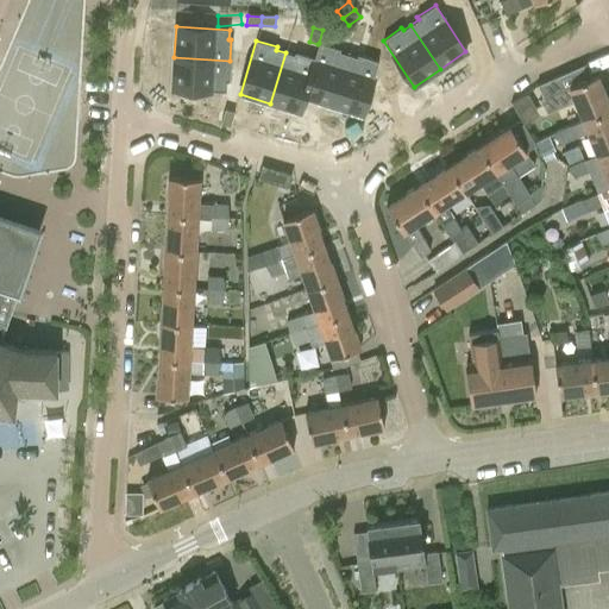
[(315,58),(303,96),(305,96),(332,105),(347,55),(339,52),(339,49),(319,43),(318,44),(314,58),(315,58)]
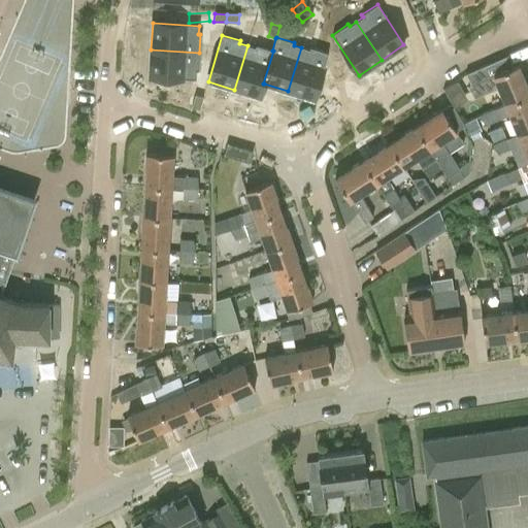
[(248,45),(234,90),(260,97),(264,84),(263,84),(273,51),(272,51),(256,45),(255,47),(248,45)]
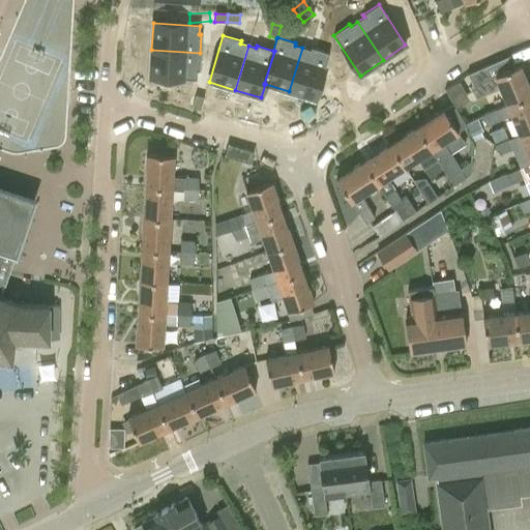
[(302,48),(289,91),(315,99),(329,53),(311,48),(310,50),(302,48)]
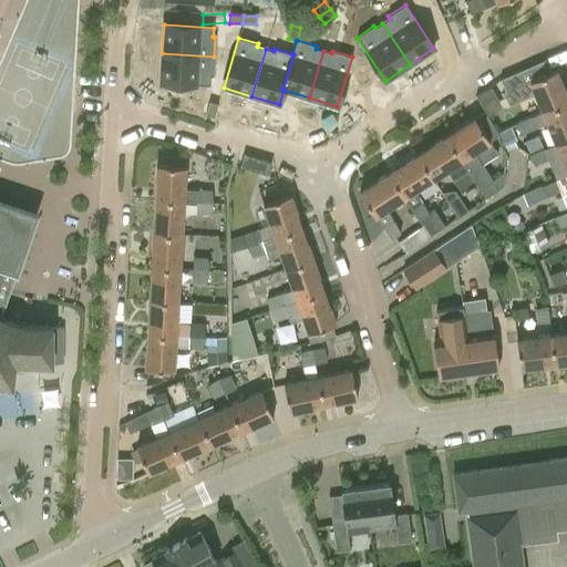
[(162,53),(161,82),(210,85),(210,75),(213,75),(214,57),(162,53)]
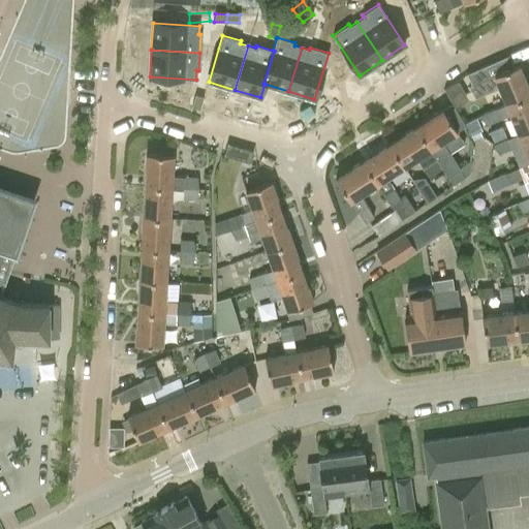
[(504,59),(467,74),(471,84),(468,86),(474,97),(498,87),(505,104),(528,94),(528,90),(519,64),(507,69),(504,59)]
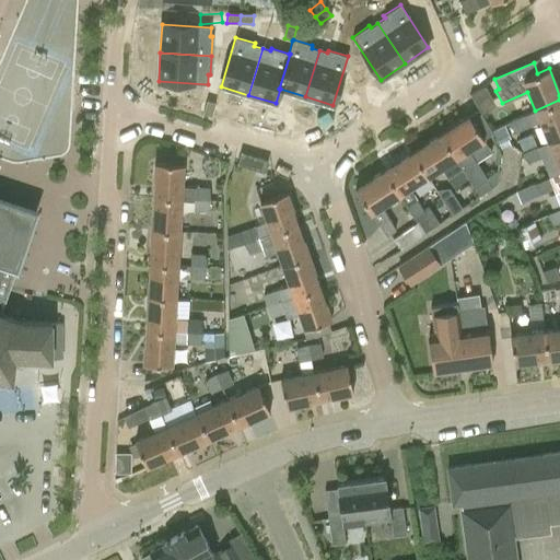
[(559,100),(535,111),(510,120),(515,132),(540,123),(548,142),(559,137),(559,100)]
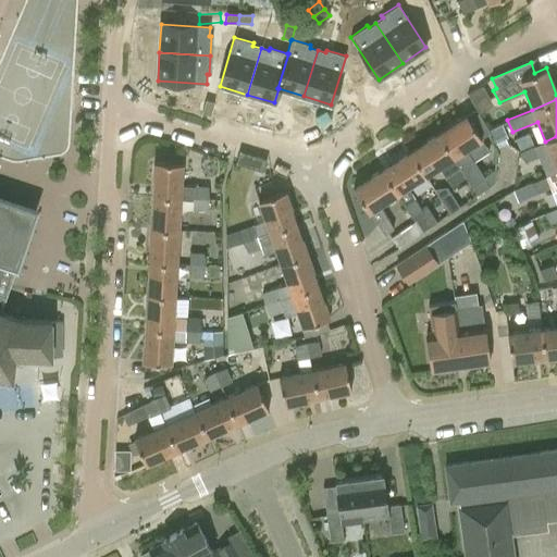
[(206,100),(202,112),(210,115),(214,102),(206,100)]
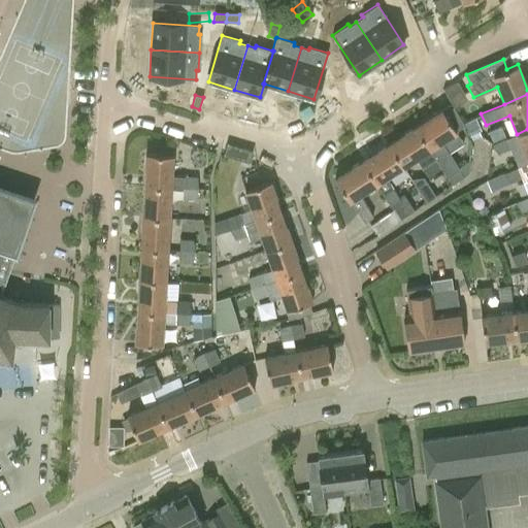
[(441,108),(415,126),(436,160),(453,185),(469,173),(469,161),(459,167),(450,153),(464,143),(441,108)]
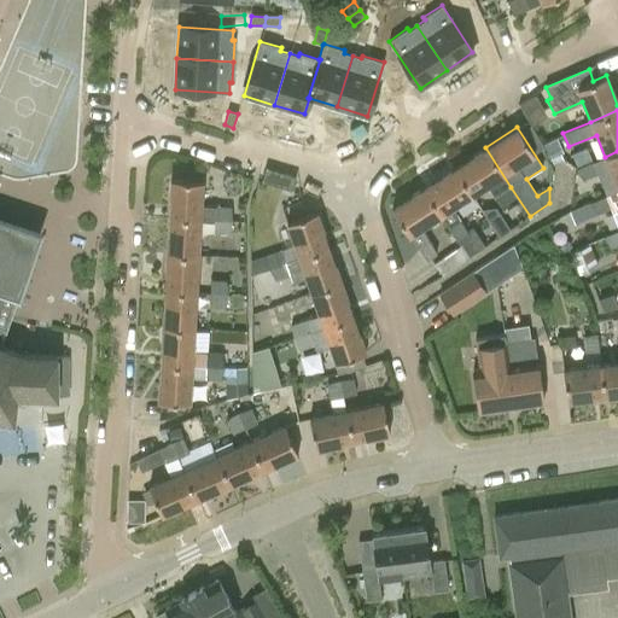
[(471,194),(487,185),(494,197),(511,187),(485,147),(454,168),(471,194)]
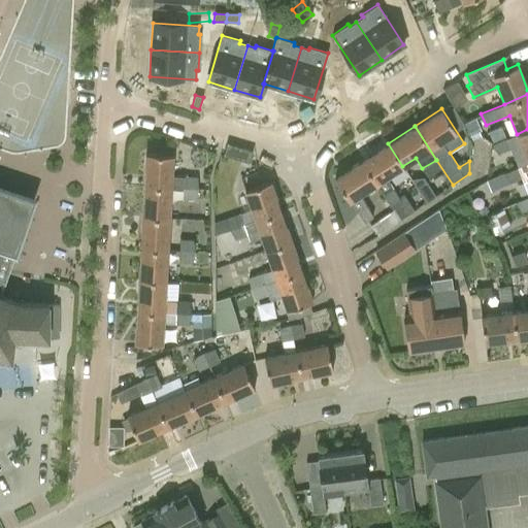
[(527,129),(517,134),(527,160),(527,129)]
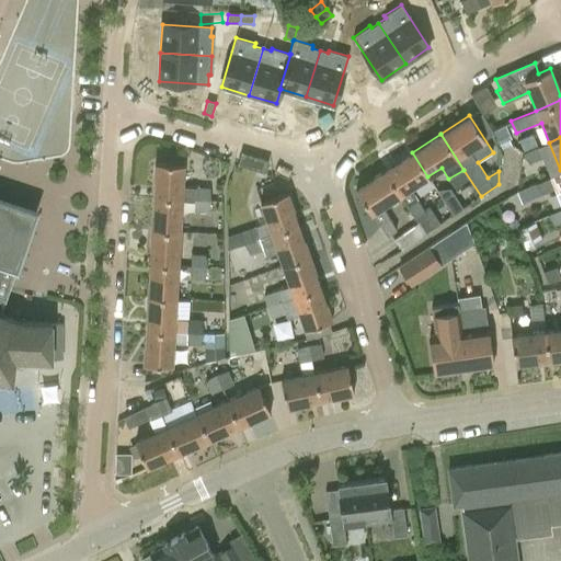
[(537,146),(524,152),(528,163),(542,158),(537,146)]
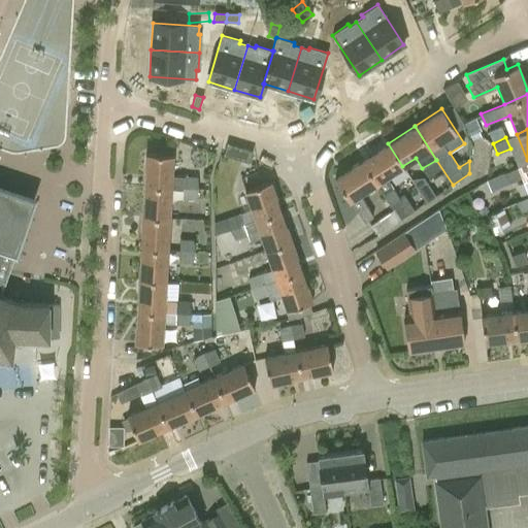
[(375,184),(376,183),(394,209),(393,209),(399,219),(414,209),(403,195),(399,198),(386,177),(402,166),(388,143),(361,161),(375,184)]
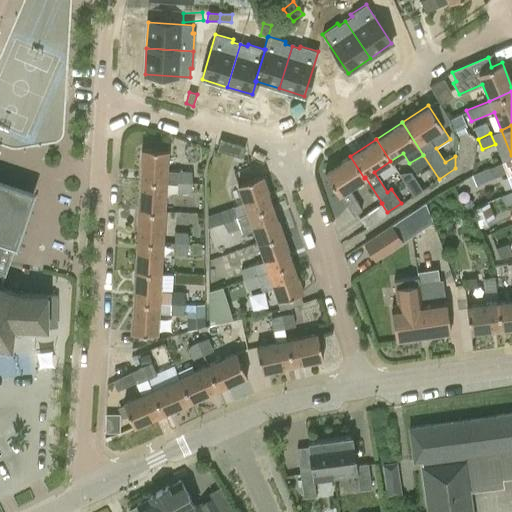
[(141,166),(140,180),(166,181),(178,182),(191,183),(202,183),(203,162),(191,161),(190,171),(166,170),(168,150),(141,148),(140,166),(141,166)]
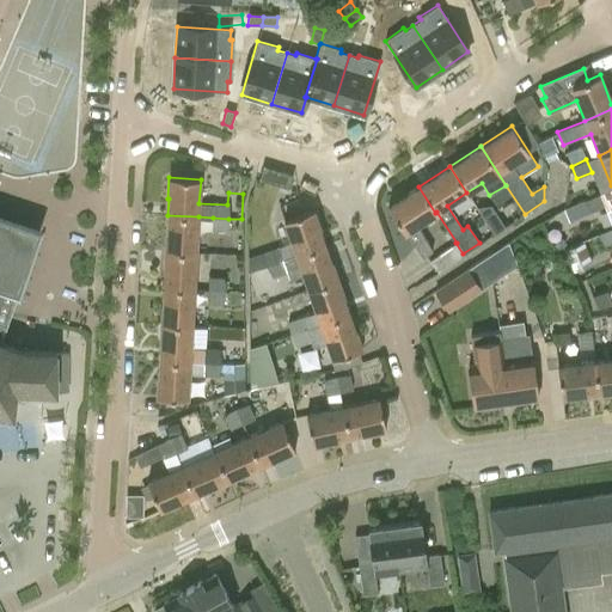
[(433,251),(416,225),(435,213),(418,187),(387,207),(404,233),(405,232),(422,259),(433,251)]
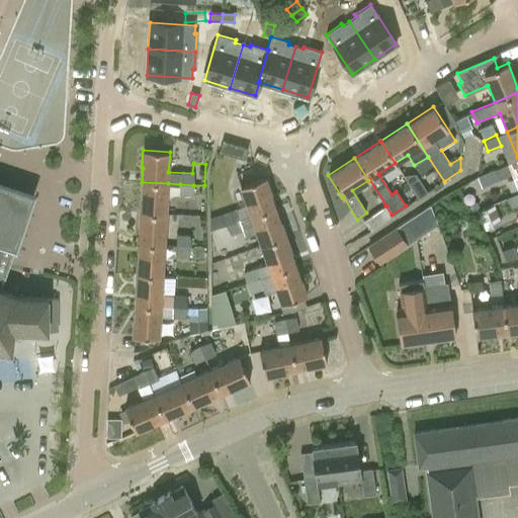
[(517,159),(478,176),(482,188),(512,175),(517,190),(517,159)]
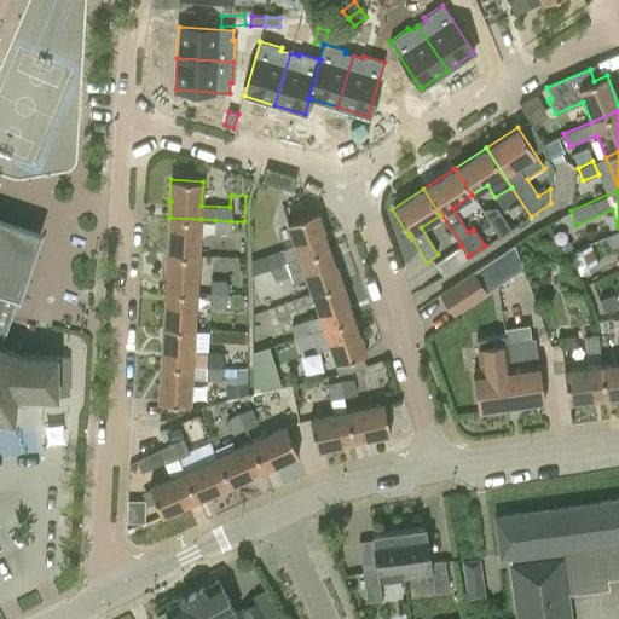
[(512,230),(497,208),(482,210),(501,237),(512,230)]
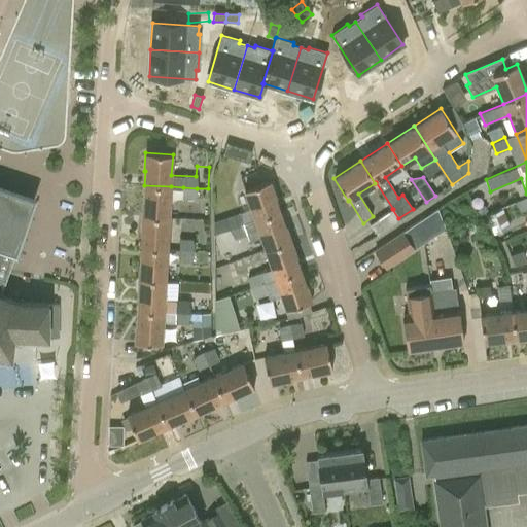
[(244,189),(255,220),(280,211),(275,198),(276,197),(270,180),(244,189)]
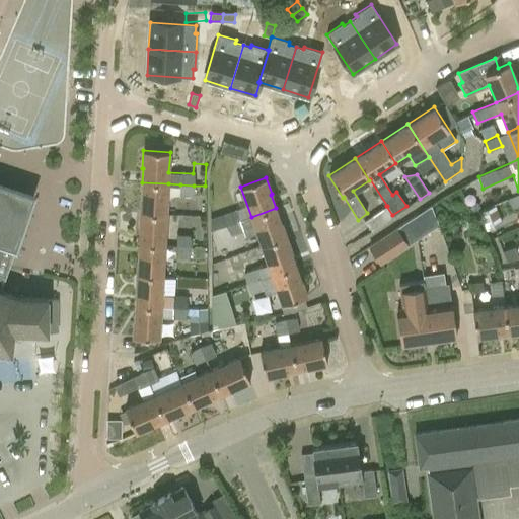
[(141,197),(140,213),(166,215),(168,183),(142,182),(141,197)]
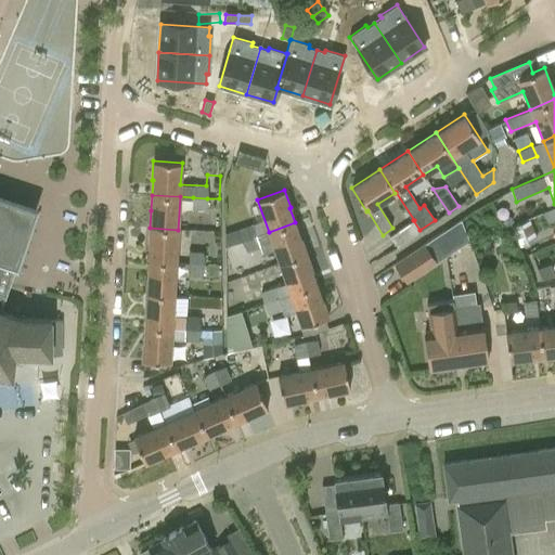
[(50,357),(50,356),(62,356),(63,320),(52,320),(52,319),(15,315),(1,311),(16,265),(15,263),(34,209),(0,197),(0,375),(13,376),(14,353),(50,357)]
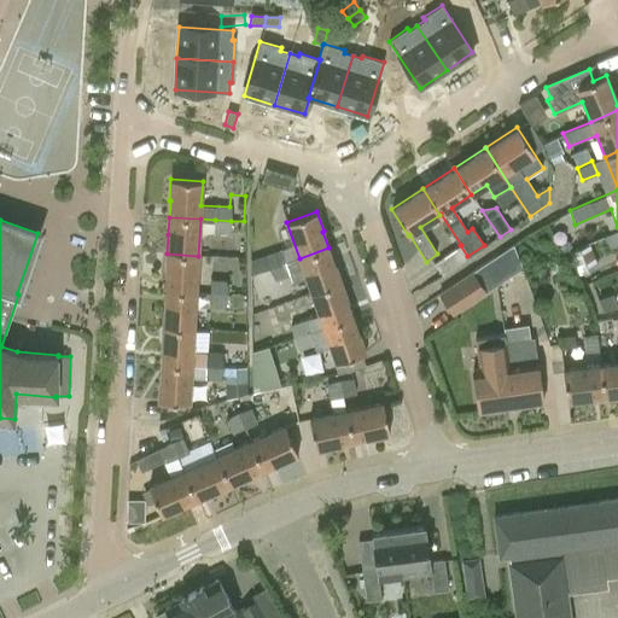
[(215,220),(214,233),(229,234),(231,221),(215,220)]
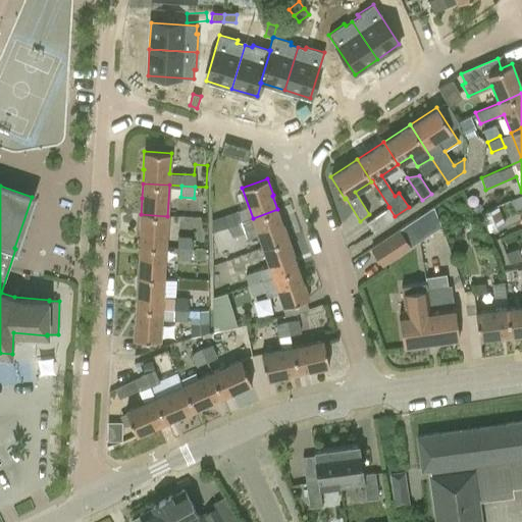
[(521,208),(521,193),(510,199),(516,210),(521,208)]
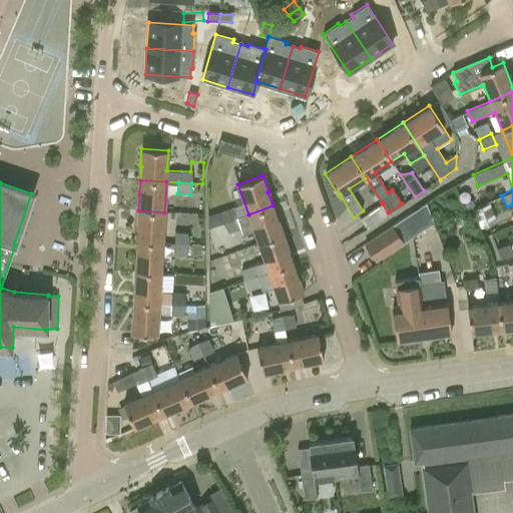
[(497,220),(489,202),(472,209),(480,227),(497,220)]
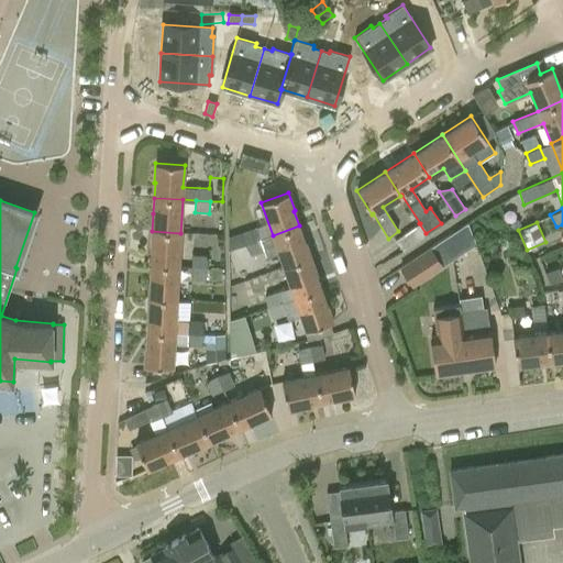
[(419,223),(418,224),(395,240),(401,249),(401,250),(426,233),(419,223)]
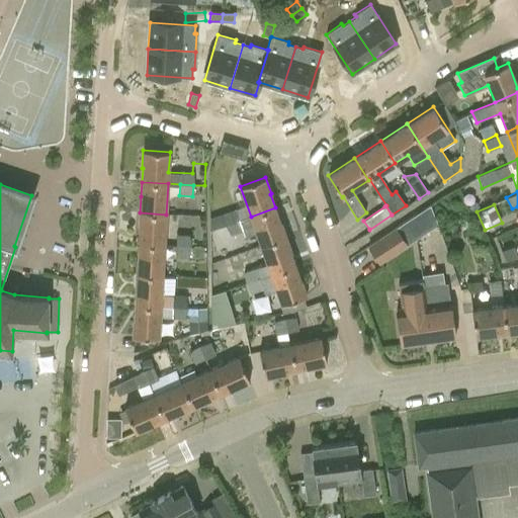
[(254,227),(261,246),(286,237),(280,221),(279,222),(275,207),(251,217),(240,221),(226,225),(232,235),(254,227)]
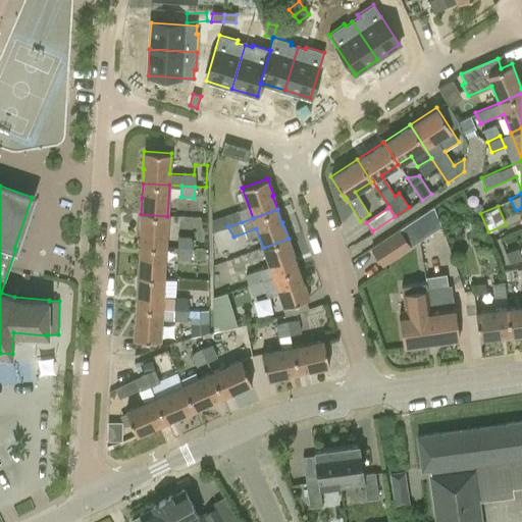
[(224,216),(226,224),(227,226),(242,222),(239,211),(224,216)]
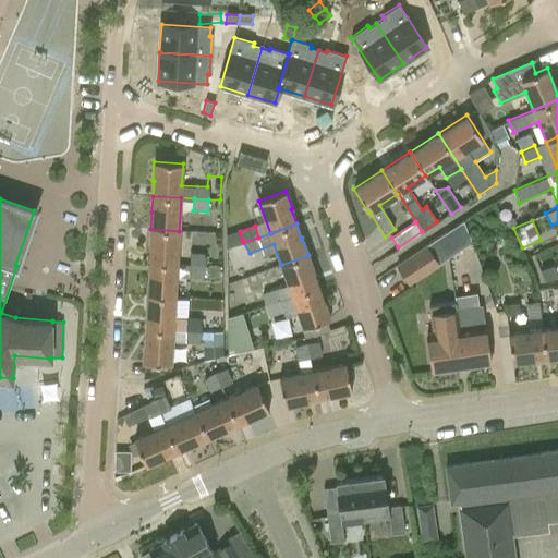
[(177,264),(179,231),(150,229),(149,247),(149,263),(177,264)]
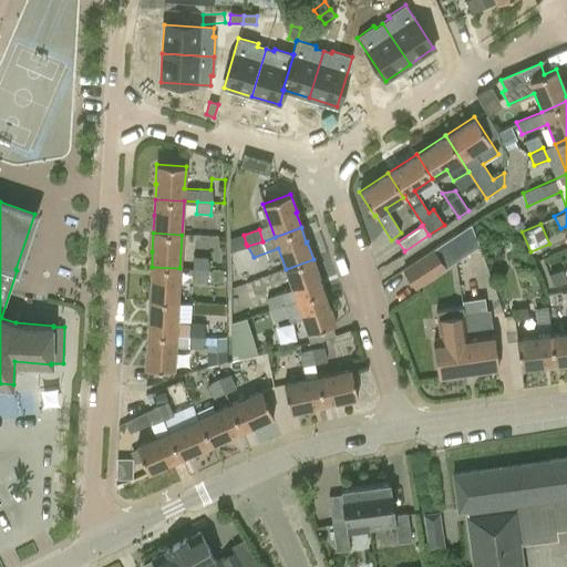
[(566,247),(566,248),(548,258),(545,263),(554,285),(560,282),(566,280),(566,247)]
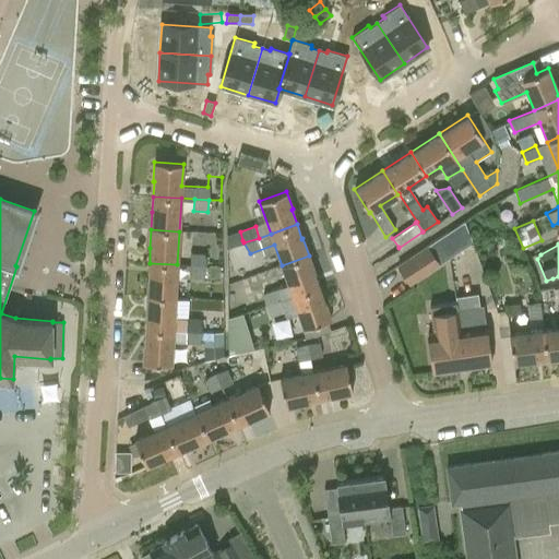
[(397,265),(409,284),(439,265),(427,247),(397,265)]
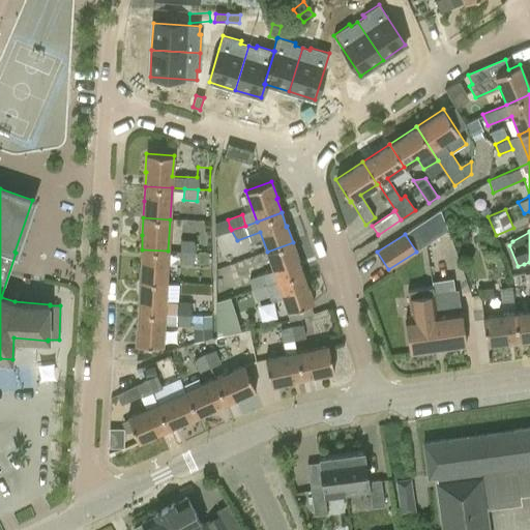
[(181,240),(180,252),(195,253),(195,241),(181,240)]
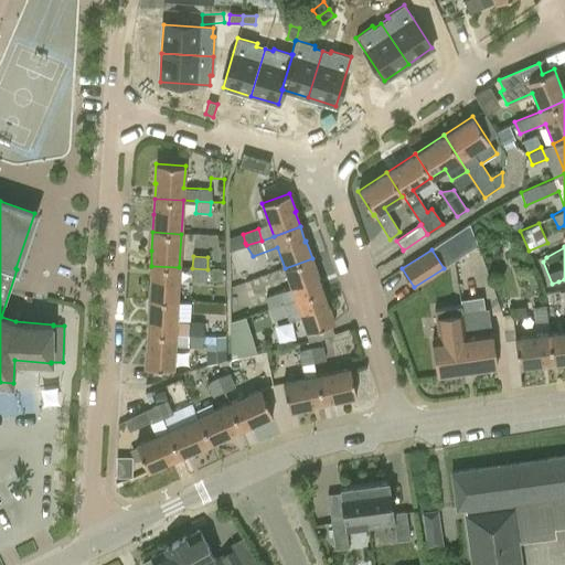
[(285,268),(291,288),(266,297),(268,309),(322,290),(317,276),(318,275),(312,258),(285,268)]
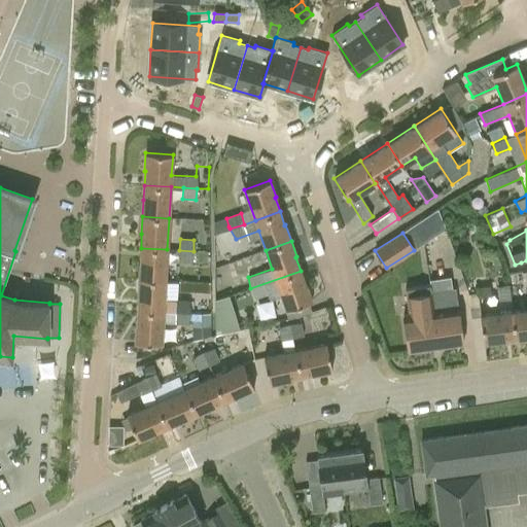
[(165,280),(167,249),(141,248),(140,261),(139,261),(138,279),(165,280)]
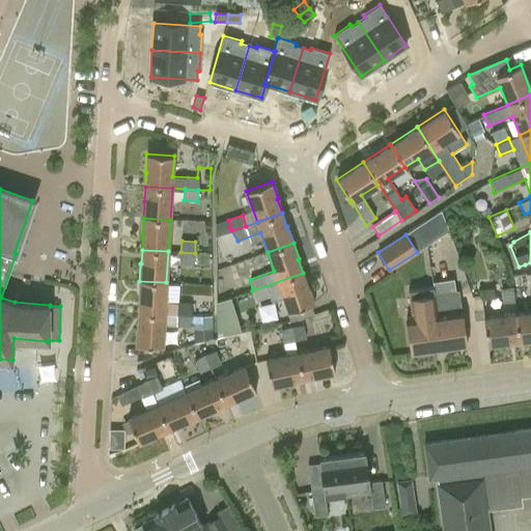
[(193,264),(195,253),(180,252),(180,263),(193,264)]
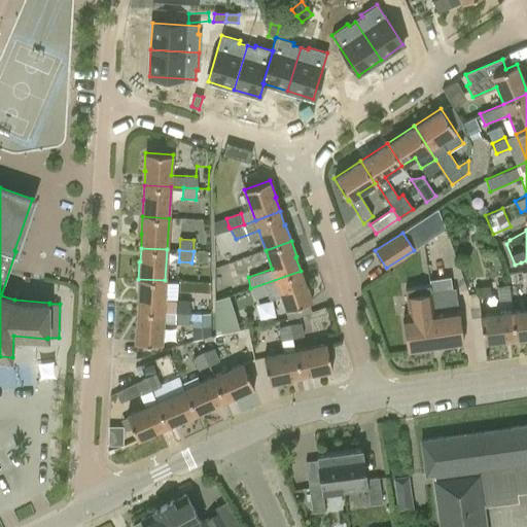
[(301,271),(250,288),(256,297),(268,294),(270,300),(281,295),(286,310),(312,301),(306,284),(305,284),(301,271)]
